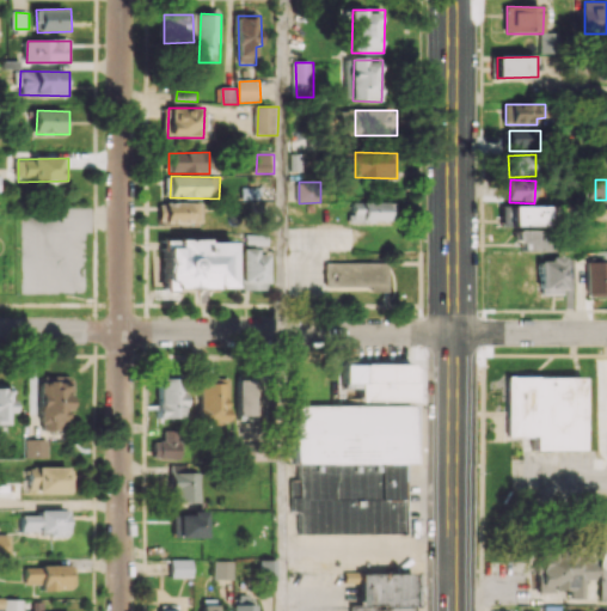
[(163,203),(164,225),(204,224),(204,202),(163,203)]
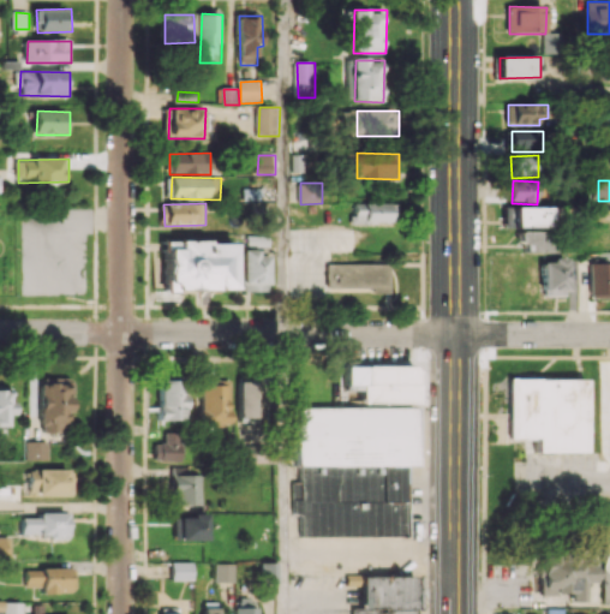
[(356,224),(400,224),(400,204),(357,203),(356,224)]
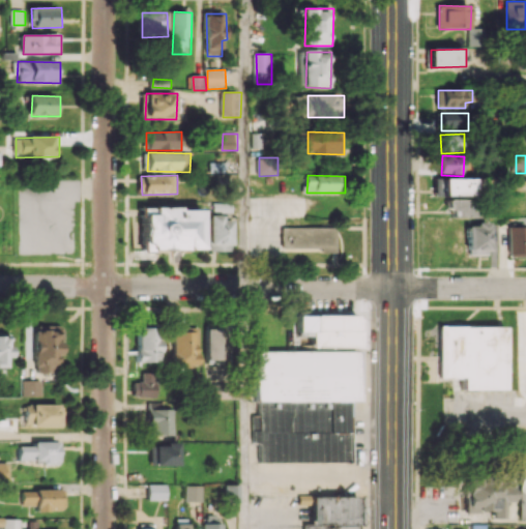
[(475,179),(437,179),(437,197),(475,196),(475,179)]
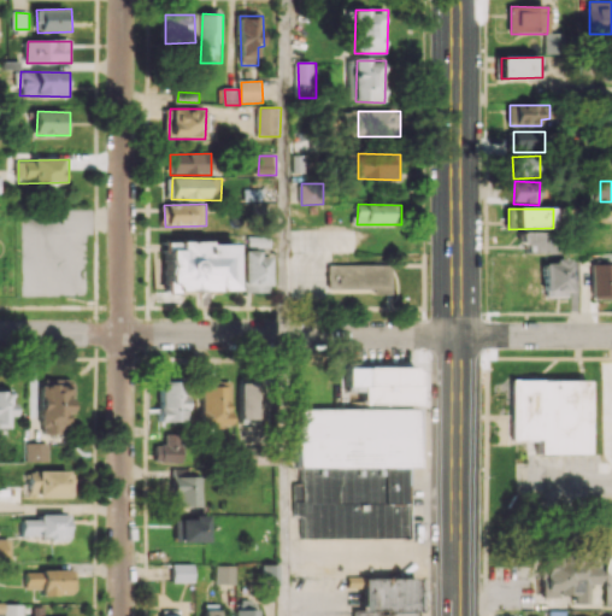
[(553,234),(525,233),(524,253),(553,254),(553,234)]
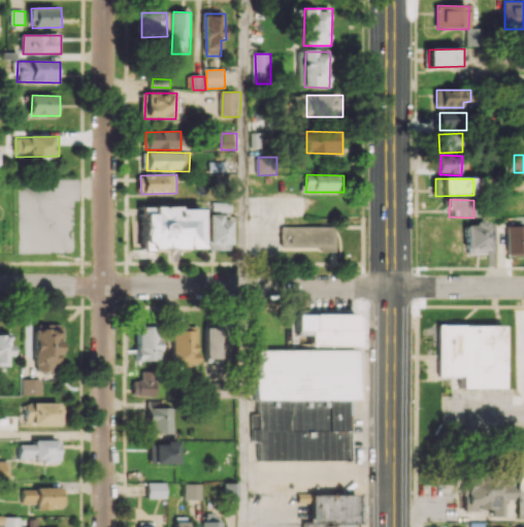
[(202,250),(202,208),(144,208),(143,250),(202,250)]
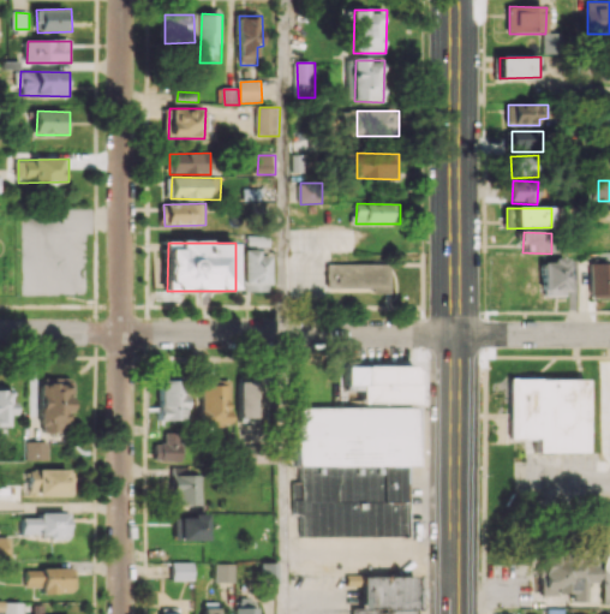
[(245,292),(271,292),(271,256),(261,256),(261,250),(245,251),(245,292)]
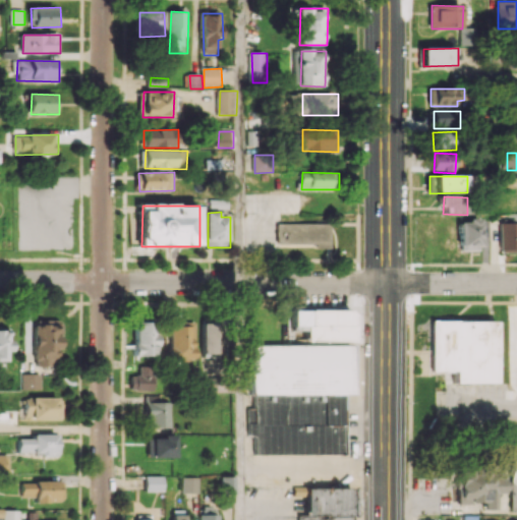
[(482,251),(483,221),(463,221),(463,251),(482,251)]
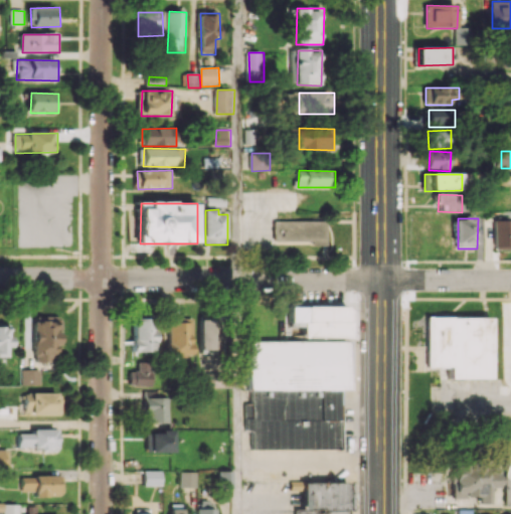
[(328,222),(277,221),(277,243),(328,243),(328,222)]
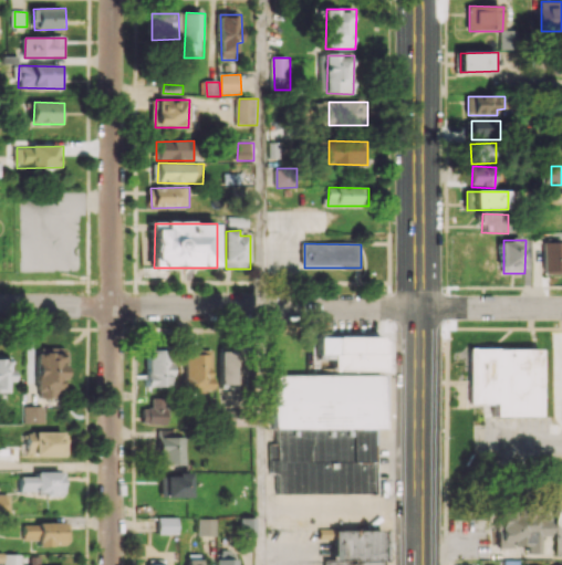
[(322,338),(322,359),(335,358),(336,373),(385,372),(385,337),(322,338)]
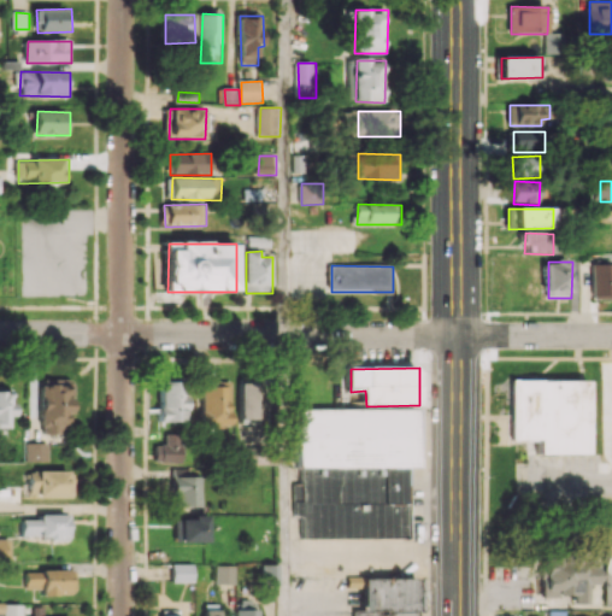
[(43,434),(72,435),(75,381),(46,380),(43,434)]
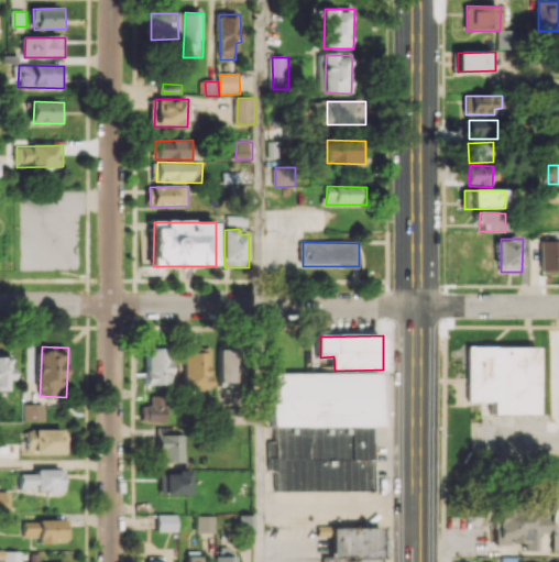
[(538,348),(469,348),(469,401),(495,401),(495,415),(538,415),(538,348)]
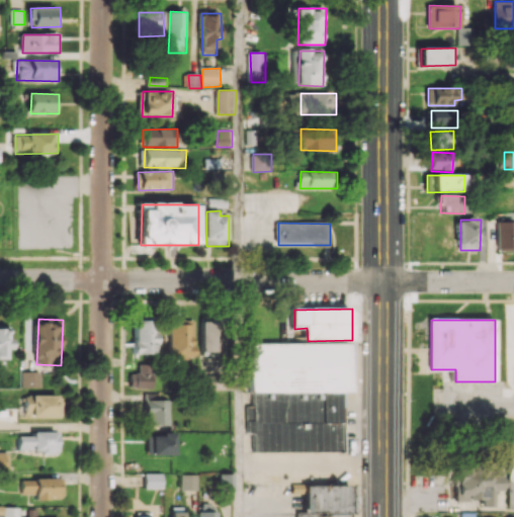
[(137,354),(159,354),(158,321),(136,321),(137,354)]
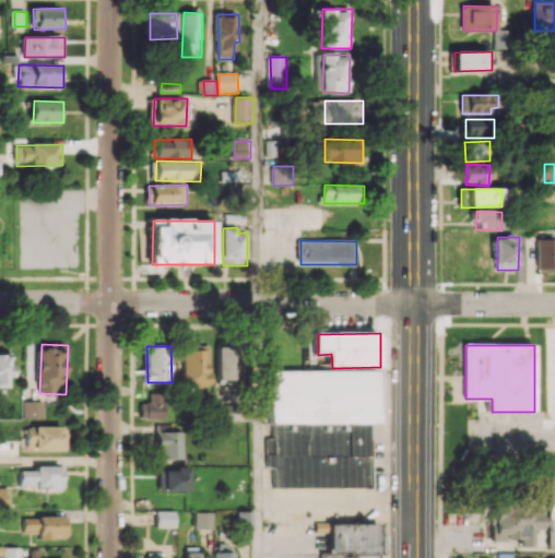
[(185,389),(210,390),(211,348),(187,347),(185,389)]
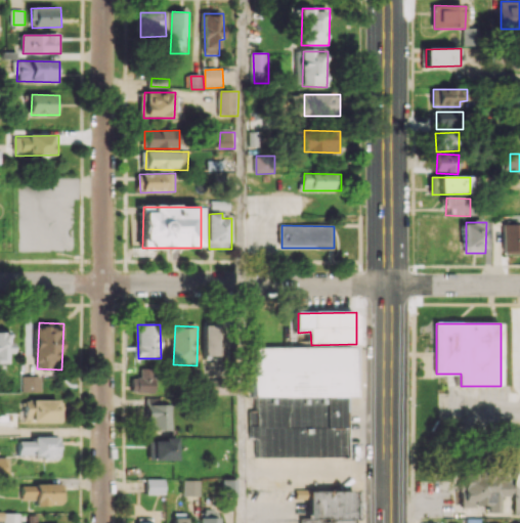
[(205,325),(206,360),(222,359),(221,325),(205,325)]
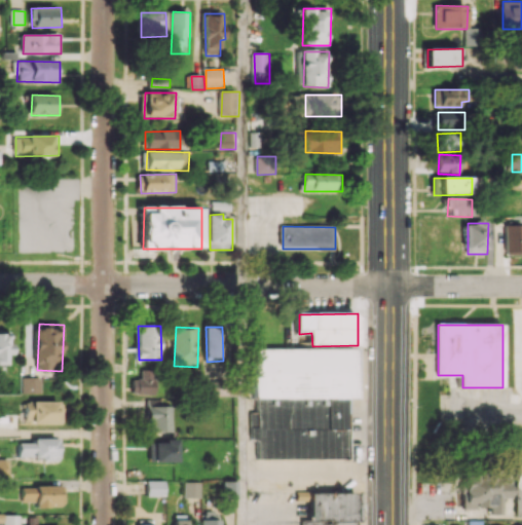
[(14,355),(13,330),(0,330),(0,377),(9,377),(8,355),(14,355)]
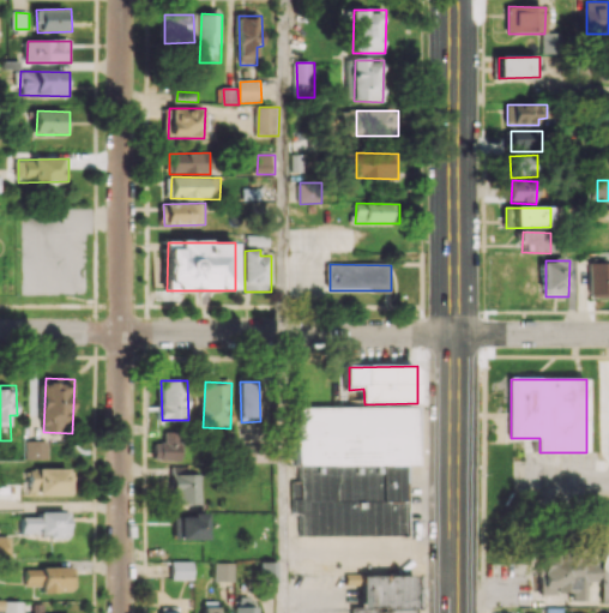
[(417,408),(299,408),(299,466),(303,466),(303,487),(296,487),(296,515),(303,515),(303,536),(405,536),(405,466),(417,466),(417,408)]
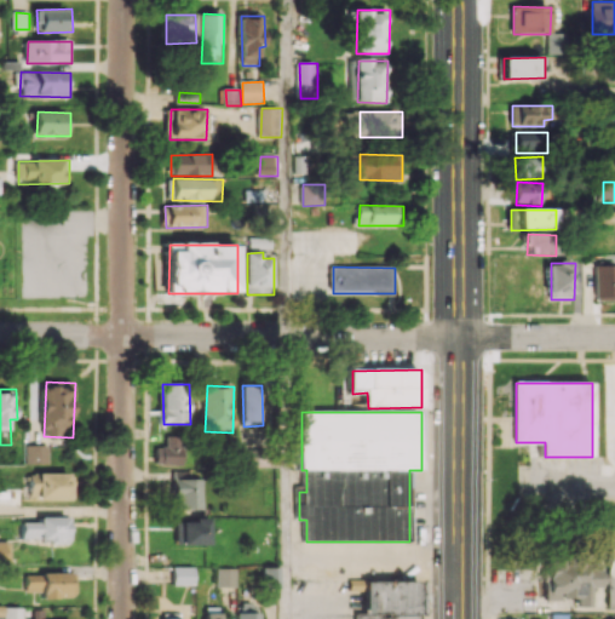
[(159,447),(159,465),(185,465),(187,437),(170,437),(170,448),(159,447)]
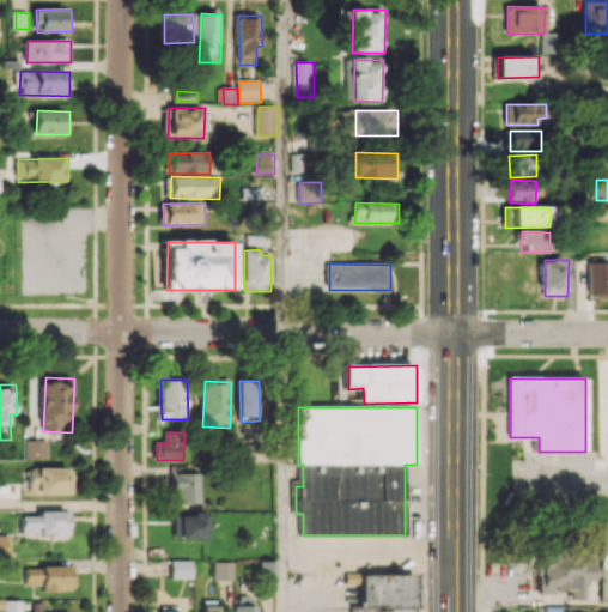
[(50,460),(50,441),(29,441),(29,460),(50,460)]
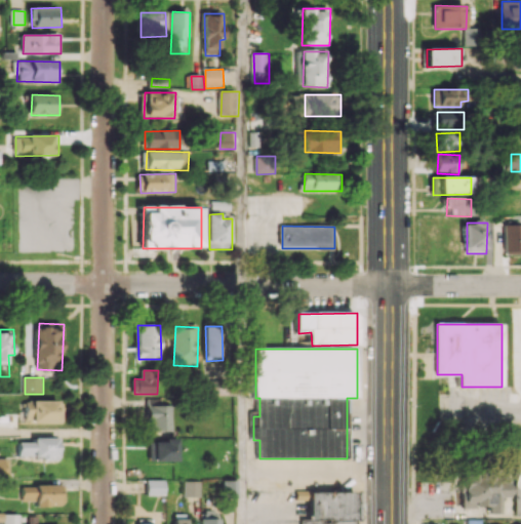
[(174,406),(165,406),(165,400),(151,399),(150,431),(173,432),(174,406)]
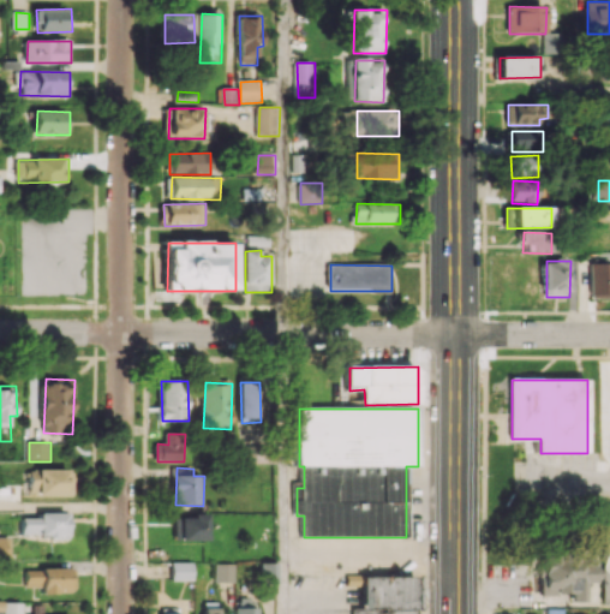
[(77,495),(77,471),(33,471),(33,495),(77,495)]
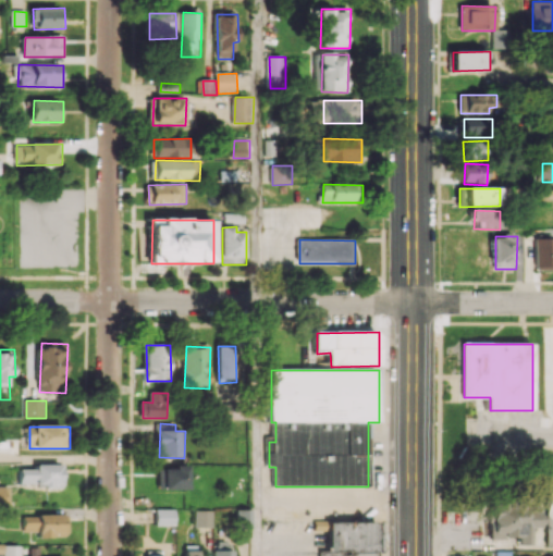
[(22,469),(22,486),(66,486),(66,466),(37,465),(37,470),(22,469)]
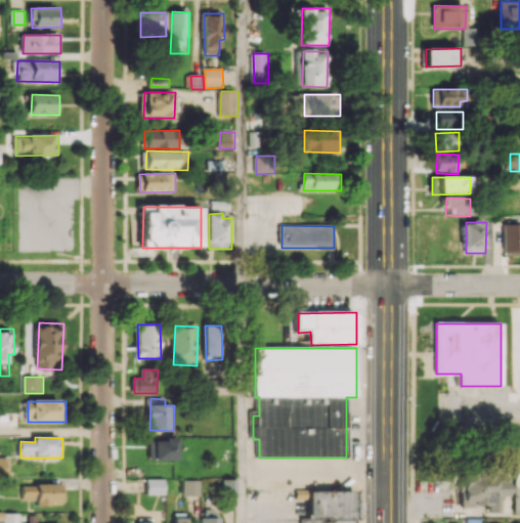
[(150,440),(150,461),(179,462),(180,440),(150,440)]
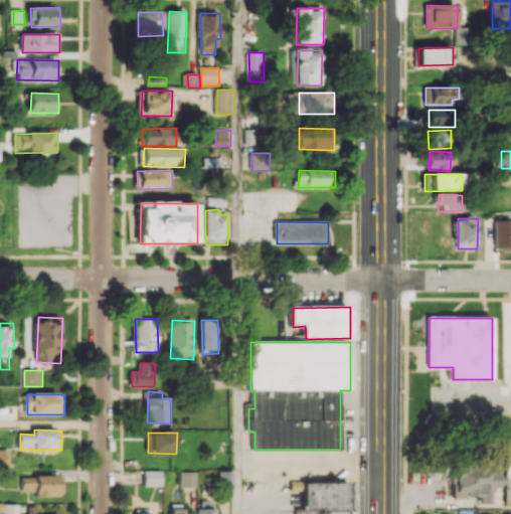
[(0,469),(11,469),(10,451),(0,450),(0,469)]
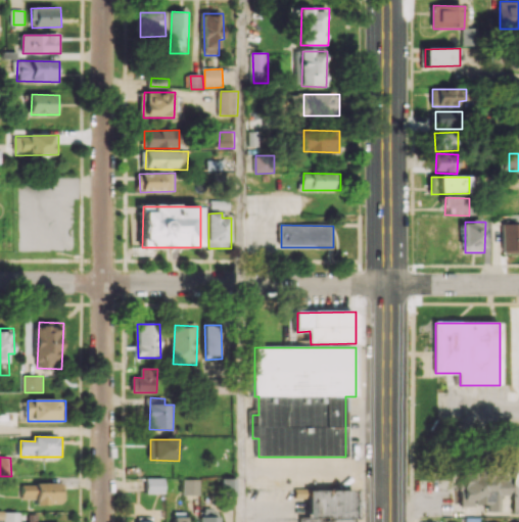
[(509,495),(508,473),(462,474),(463,507),(485,506),(486,512),(498,512),(498,496),(509,495)]
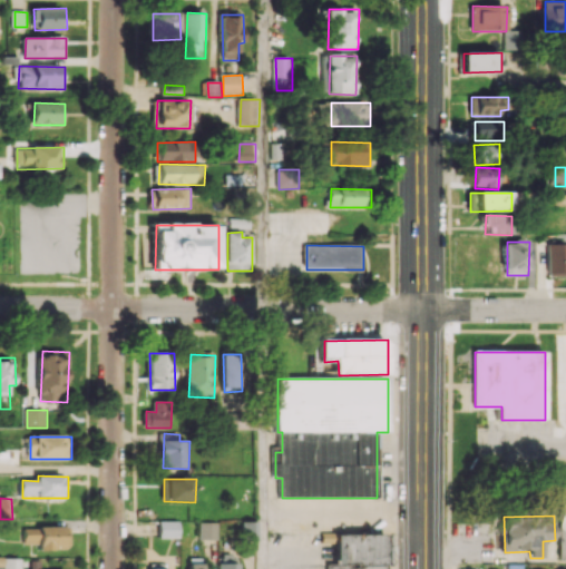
[(162,539),(182,539),(182,522),(162,521),(162,539)]
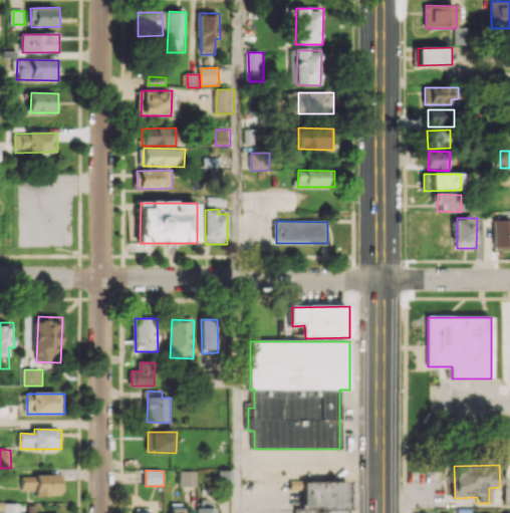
[(183,487),(199,487),(199,472),(183,472),(183,487)]
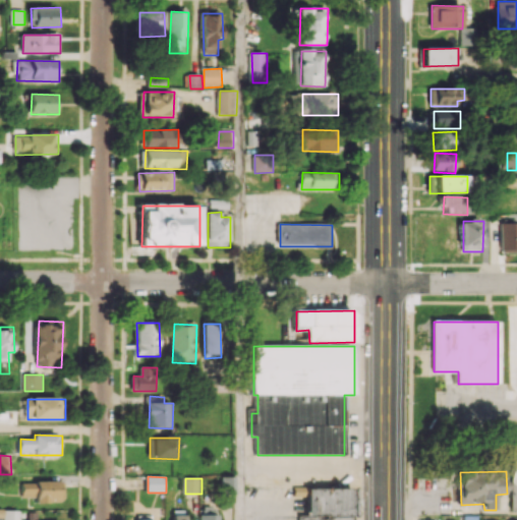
[(66,503),(65,482),(23,483),(24,498),(39,498),(39,503),(66,503)]
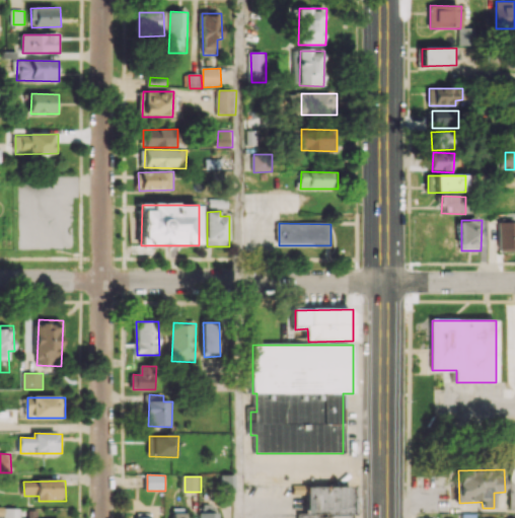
[(353,517),(354,487),(295,487),(295,497),(307,498),(306,514),(300,514),(299,517),(353,517)]
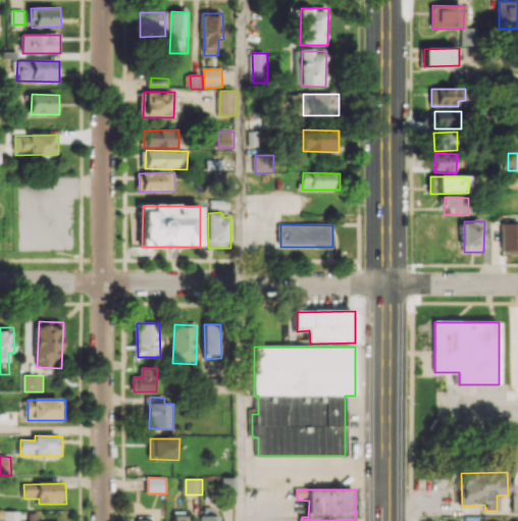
[(220,520),(220,508),(203,509),(202,520),(220,520)]
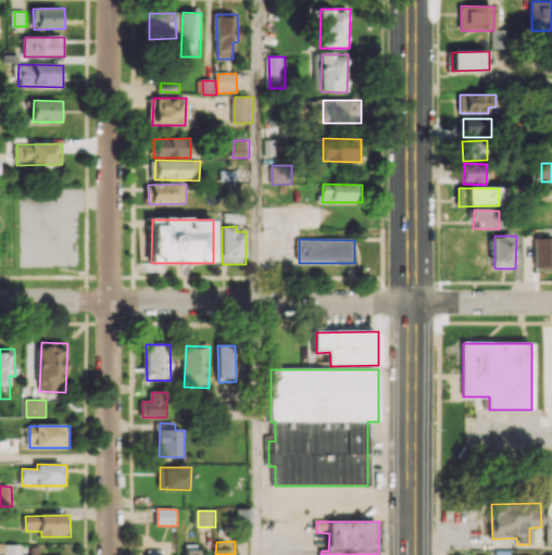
[(23,554),(23,544),(0,544),(0,554),(23,554)]
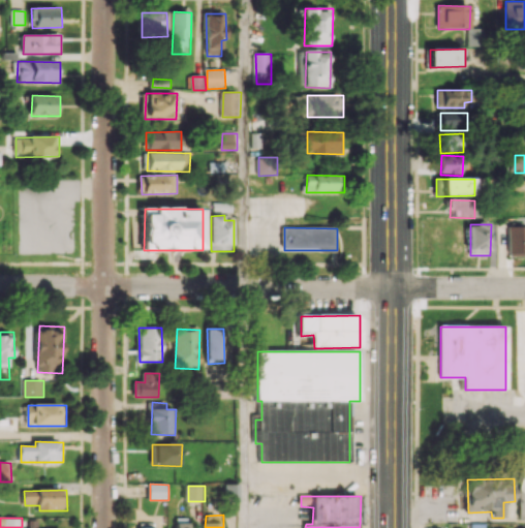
[(190,519),(178,519),(178,527),(190,527),(190,519)]
